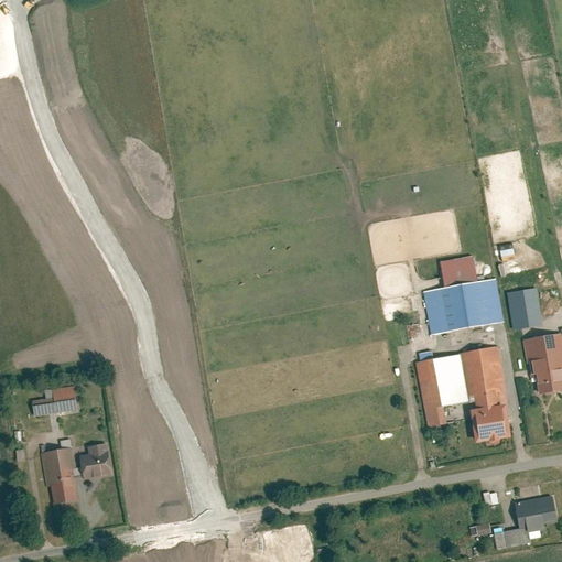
[(425,290),(432,331),(500,319),(494,279),(475,282),(471,257),(444,261),(447,287),(425,290)]
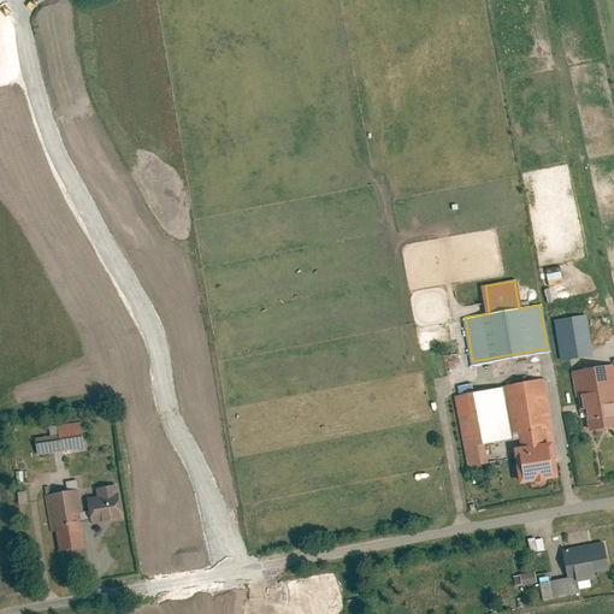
[(558,341),(561,361),(592,355),(583,314),(570,318),(574,337),(558,341)]
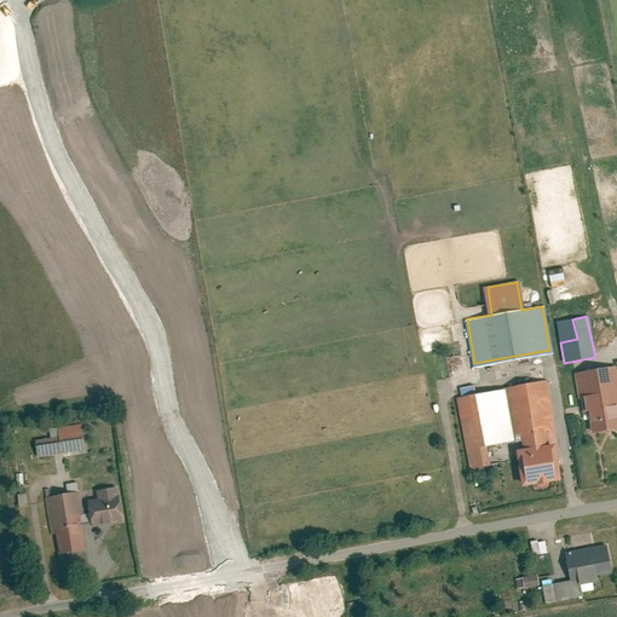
[(420,329),(421,345),(443,342),(442,328),(420,329)]
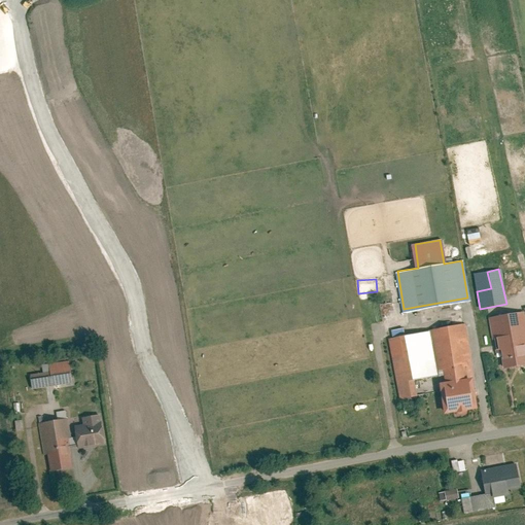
[(524,310),(488,317),(496,355),(500,355),(502,368),(524,362),(524,307),(523,308),(524,310)]
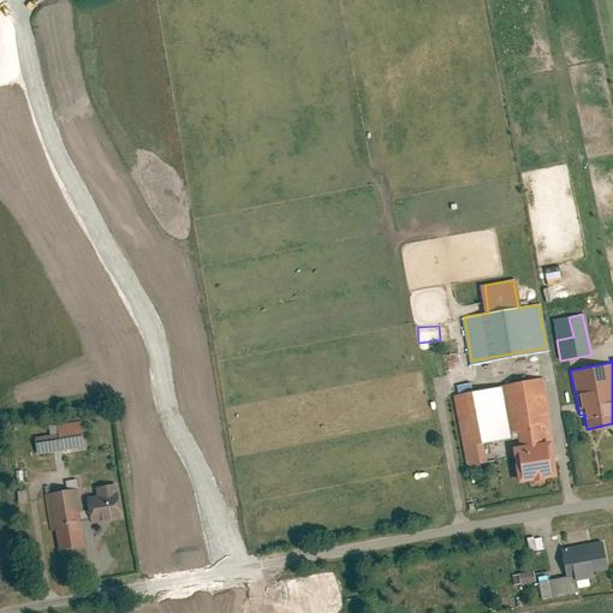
[(543,379),(453,394),(465,465),(486,462),(486,456),(512,451),(517,484),(555,477),(549,441),(542,442),(540,429),(552,427),(543,379)]
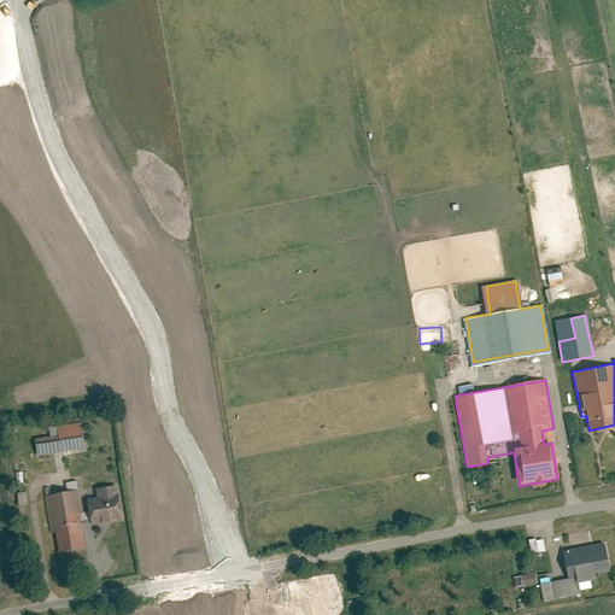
[(58,435),(33,439),(36,456),(85,447),(80,421),(57,425),(58,435)]
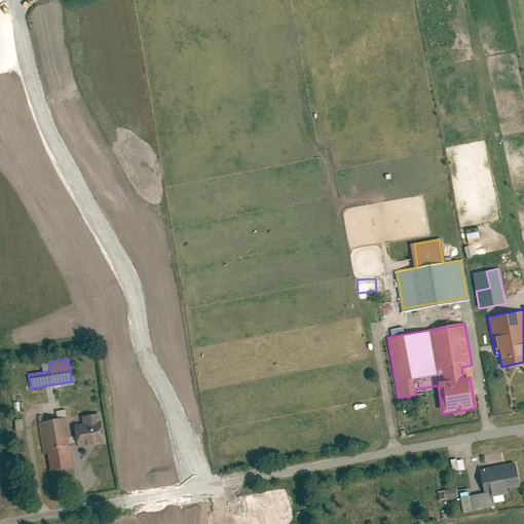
[(58,419),(38,422),(47,472),(73,466),(70,446),(104,440),(100,413),(81,416),(83,428),(74,429),(74,434),(70,435),(67,417),(66,417),(65,409),(55,411),(58,419)]
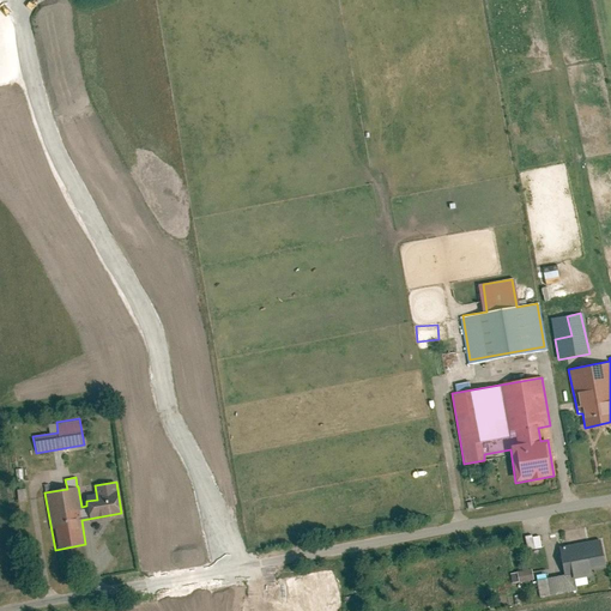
[(542,546),(539,533),(525,537),(527,549),(542,546)]
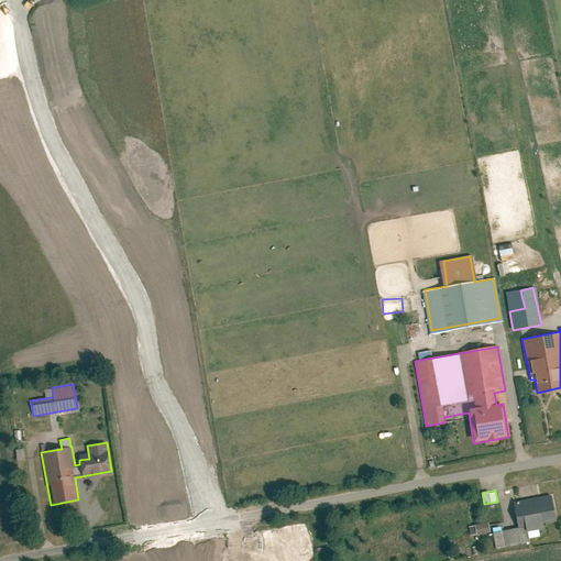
[(492,531),(495,548),(529,541),(527,531),(542,528),(541,523),(557,520),(552,495),(513,502),(517,526),(492,531)]
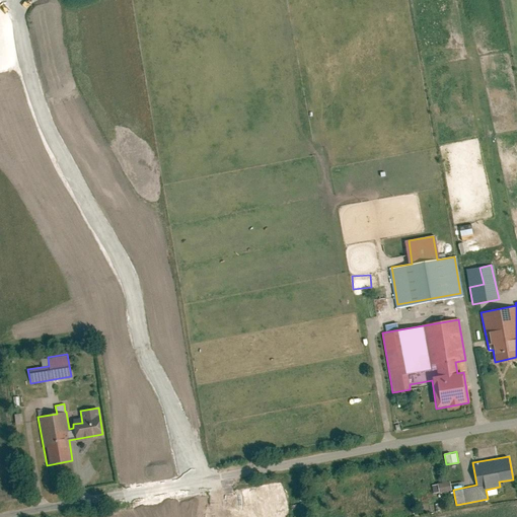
[(449,481),(437,483),(439,492),(451,490),(449,481)]
